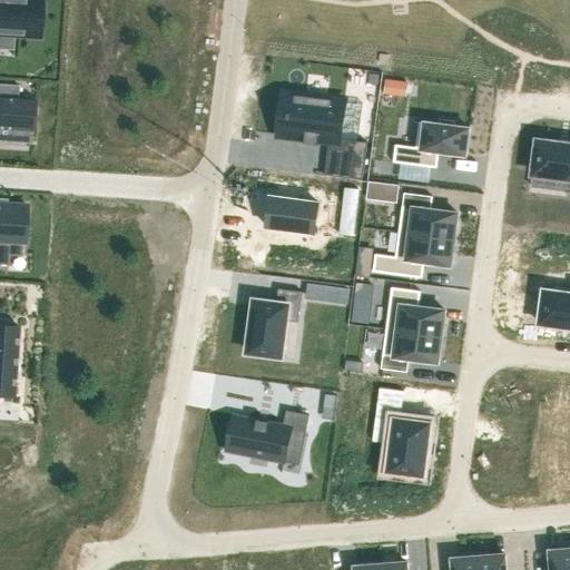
[(0,0),(0,35),(38,37),(40,0),(0,0)]
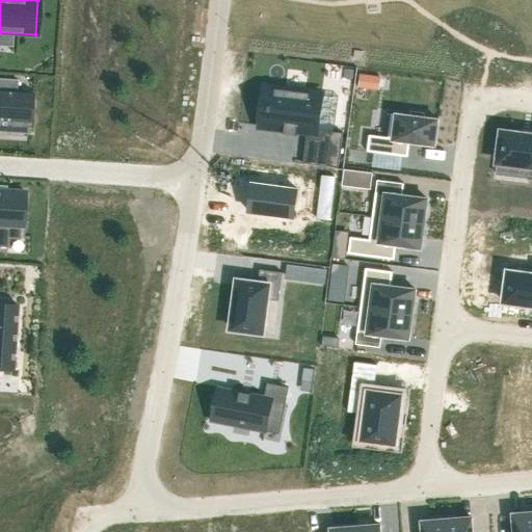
[(0,120),(30,123),(32,94),(16,92),(17,80),(0,78),(0,120)]
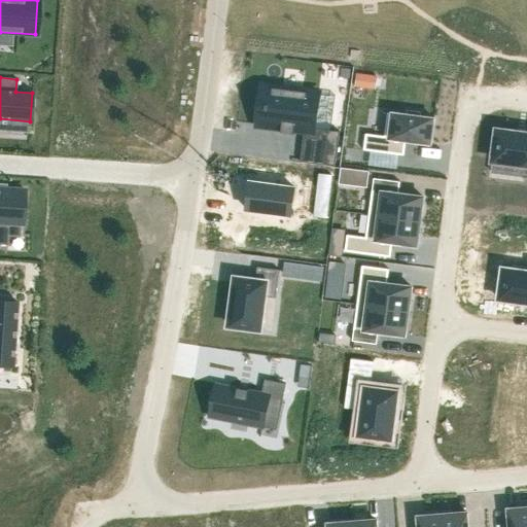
[(267,109),(265,127),(282,129),(281,133),(283,133),(291,134),(293,134),(293,130),(304,131),(301,162),(336,166),(340,132),(330,131),(335,96),(318,94),(310,93),(310,92),(270,86),(268,104),(267,104),(266,109),(267,109)]
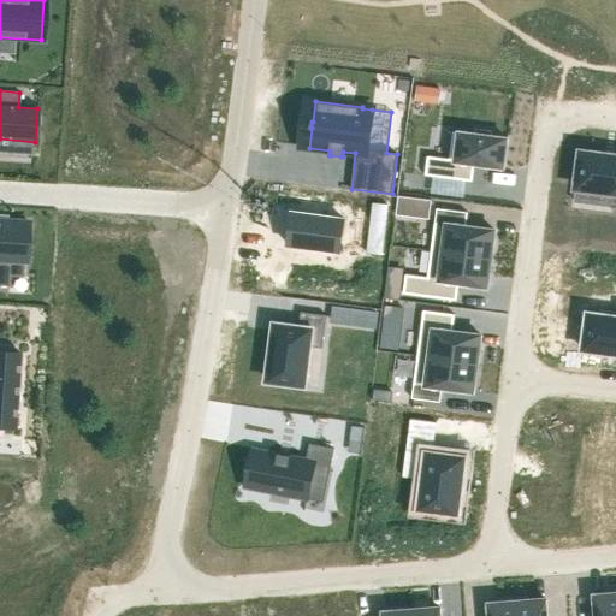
[(427,157),(425,176),(473,182),(474,165),(503,169),(508,138),(490,137),(491,132),(477,130),(475,135),(452,131),(449,159),(427,157)]
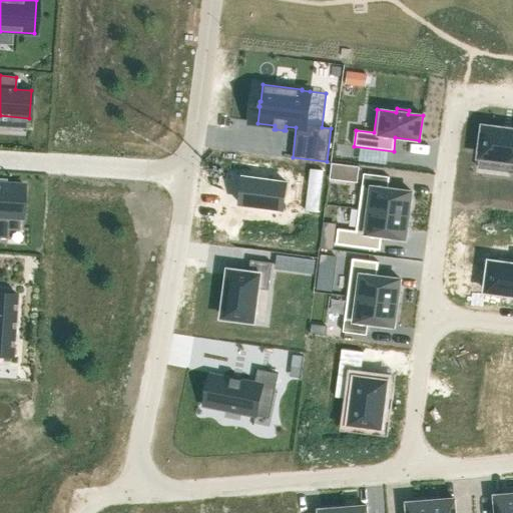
[(484,127),(480,156),(512,161),(510,172),(512,172),(512,130),(512,131),(512,130),(501,129),(484,127)]
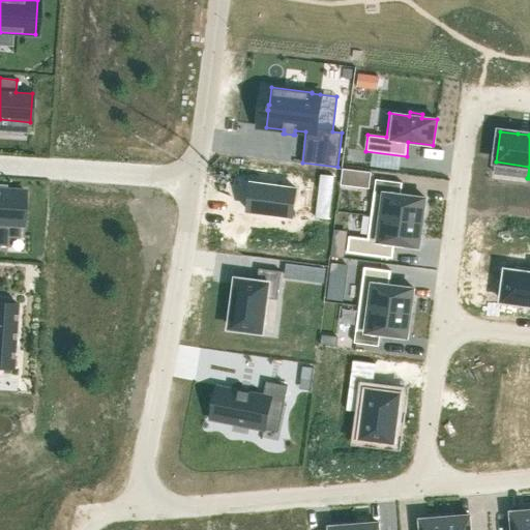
[(327,168),(322,205),(336,207),(341,170),(327,168)]
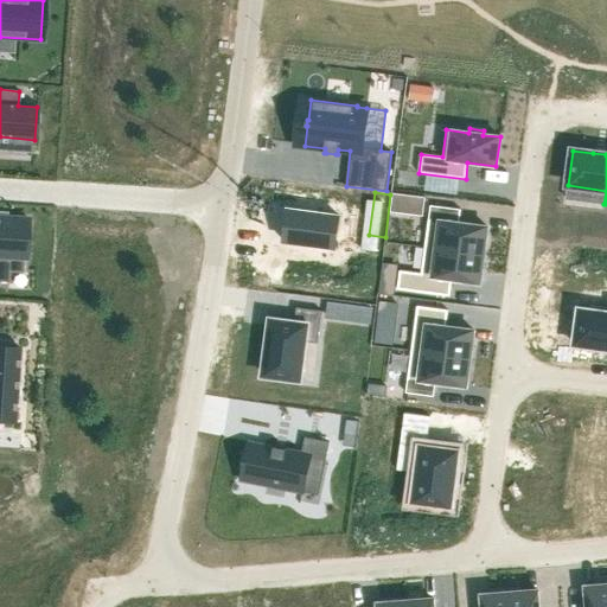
[(391,211),(406,213),(408,197),(394,195),(391,211)]
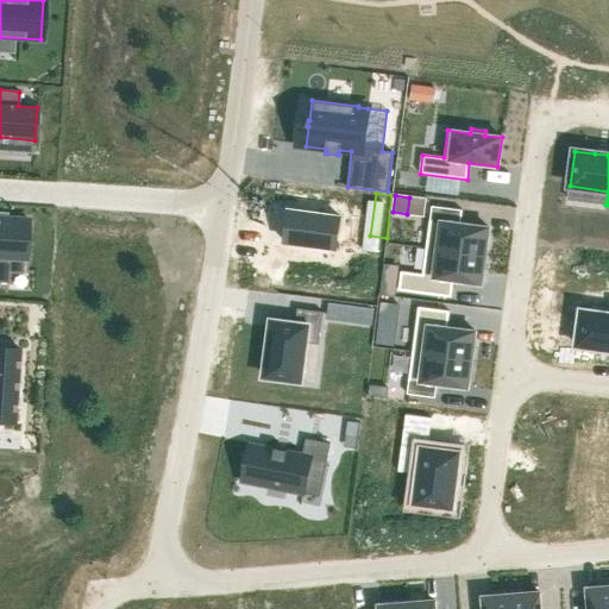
[(432,206),(426,249),(485,256),(489,228),(460,224),(463,211),(432,206)]
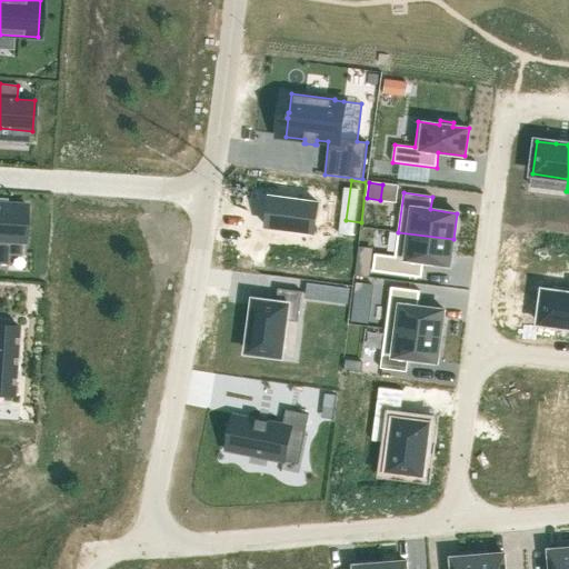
[(270,197),(266,227),(315,232),(318,202),(270,197)]
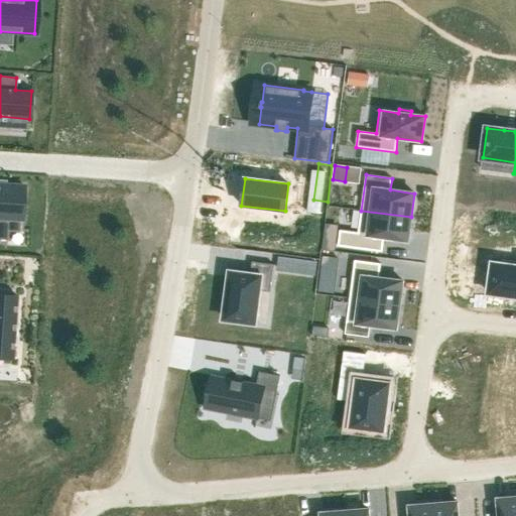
[(0,239),(6,239),(7,231),(18,231),(19,220),(21,220),(23,186),(5,185),(5,181),(0,180),(0,239)]
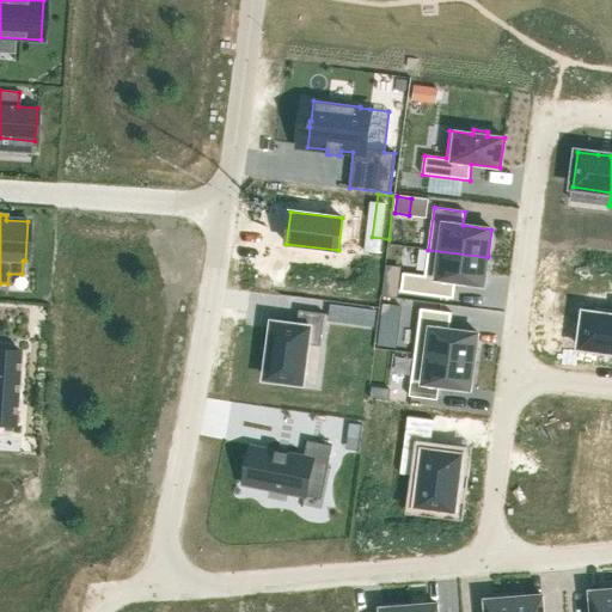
[(403,273),(401,292),(453,299),(456,282),(484,286),(488,257),(428,250),(426,276),(403,273)]
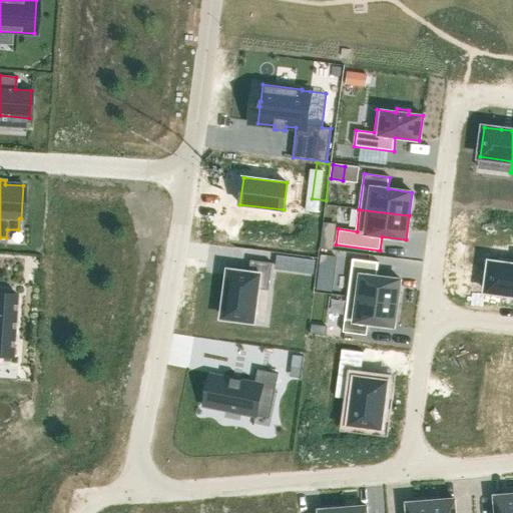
[(321,248),(333,249),(334,239),(322,237),(321,248)]
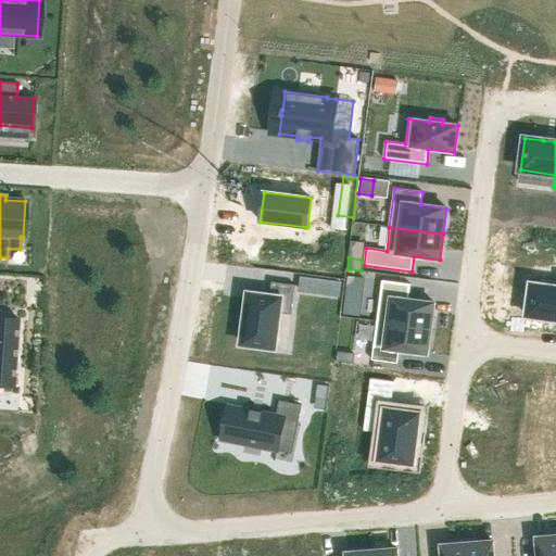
[(314,291),(315,278),(302,277),(300,290),(314,291)]
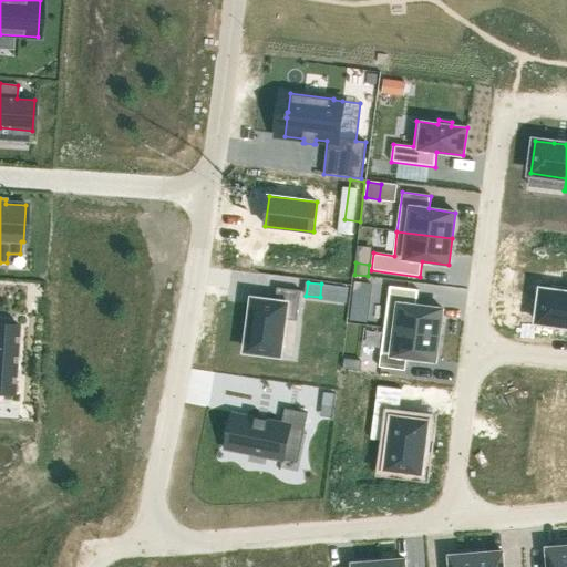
[(371,285),(354,284),(352,296),(369,298),(371,285)]
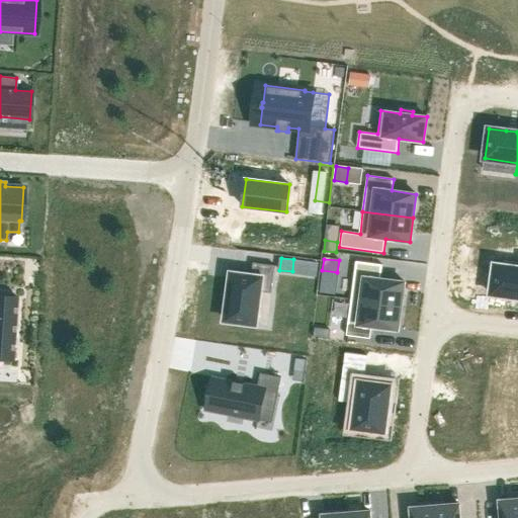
[(356,261),(351,299),(402,307),(405,282),(380,279),(382,265),(356,261)]
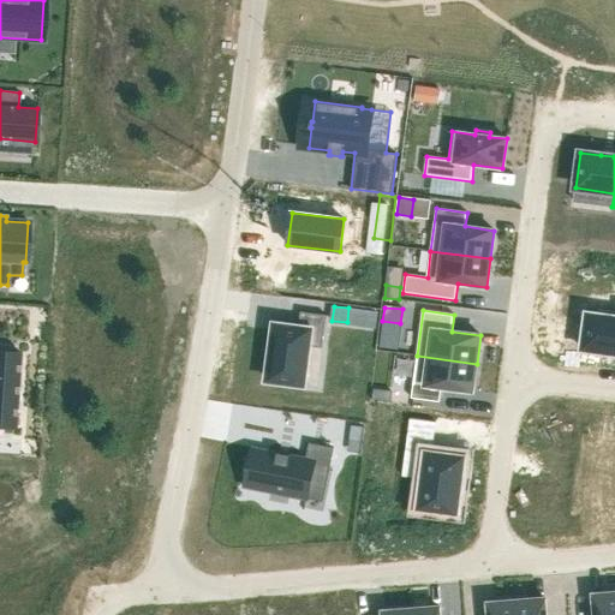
[(586,314),(581,350),(603,352),(603,353),(614,354),(614,312),(598,310),(597,315),(586,314)]
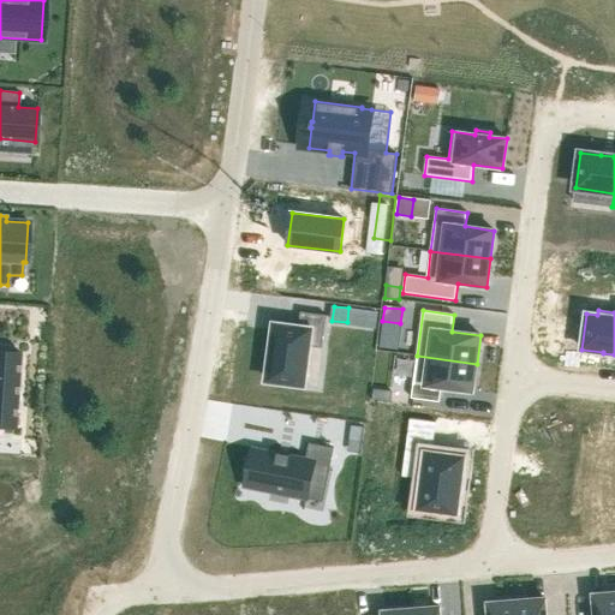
[(270,359),(268,380),(303,384),(308,346),(322,348),(327,315),(300,311),(298,328),(275,324),(272,346),(272,345),(269,359),(270,359)]
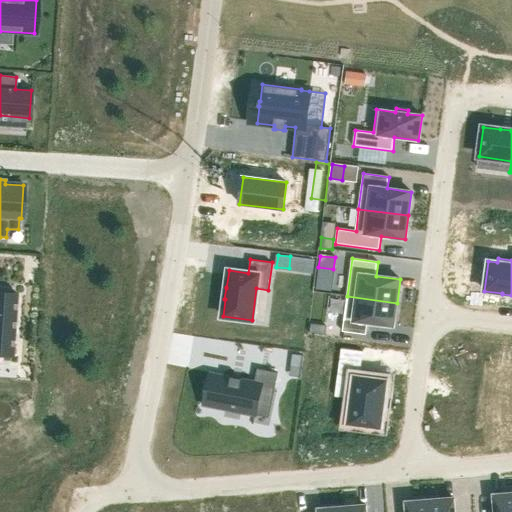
[(0,351),(10,352),(9,357),(12,357),(16,298),(15,298),(16,293),(11,293),(11,292),(0,291),(0,351)]
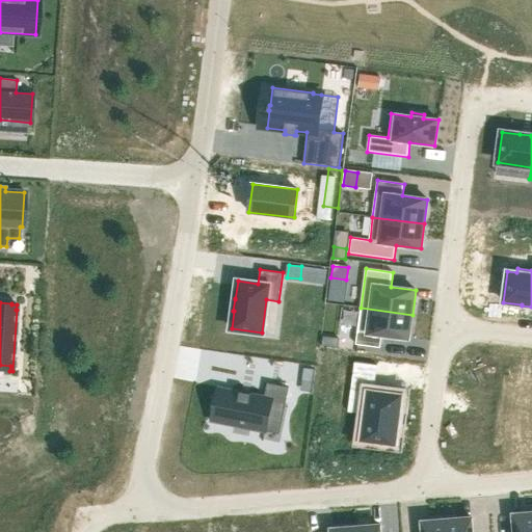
[(361,308),(355,344),(380,347),(381,336),(409,339),(413,315),(361,308)]
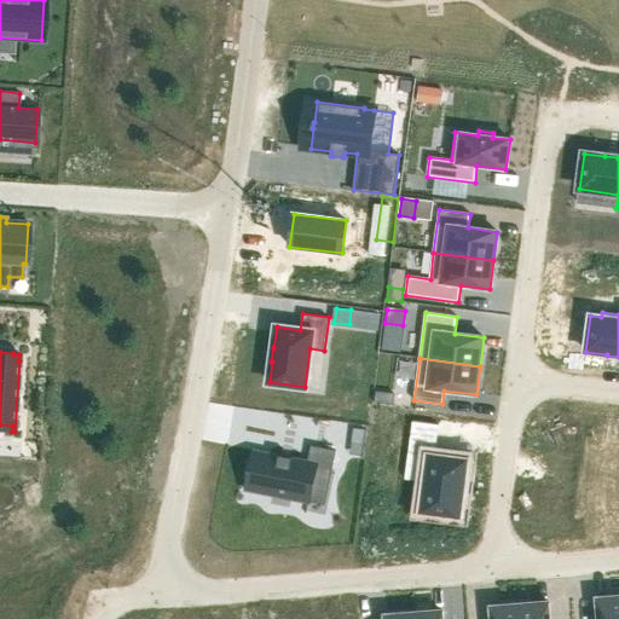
[(374,403),(392,405),(394,394),(376,392),(374,403)]
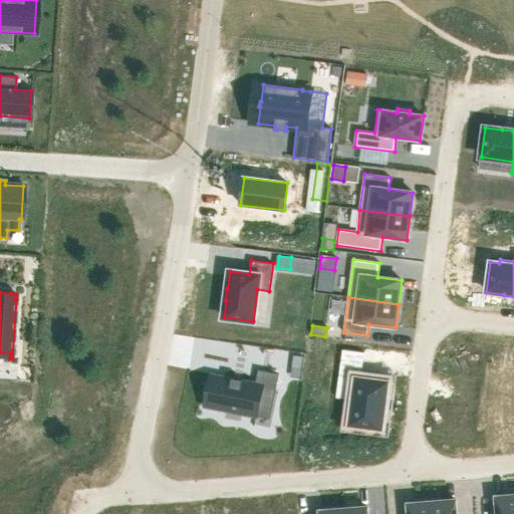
[(341,349),(335,399),(353,401),(350,424),(381,429),(388,382),(361,379),(365,352),(341,349)]
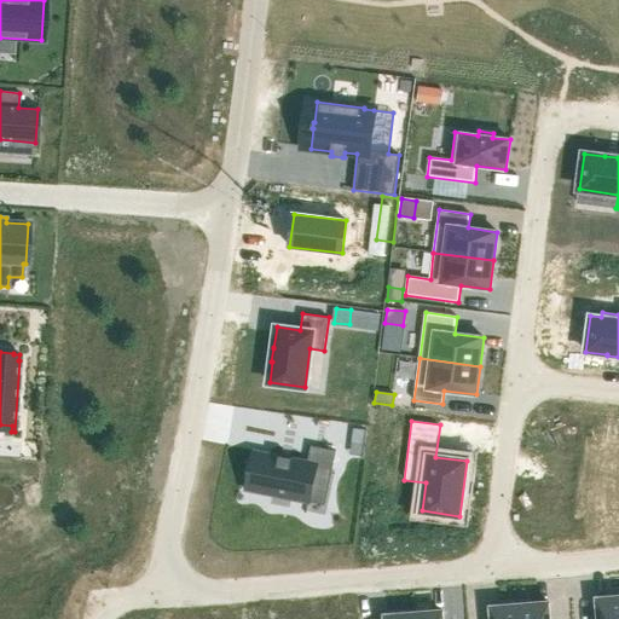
[(353,428),(352,440),(364,441),(365,429),(353,428)]
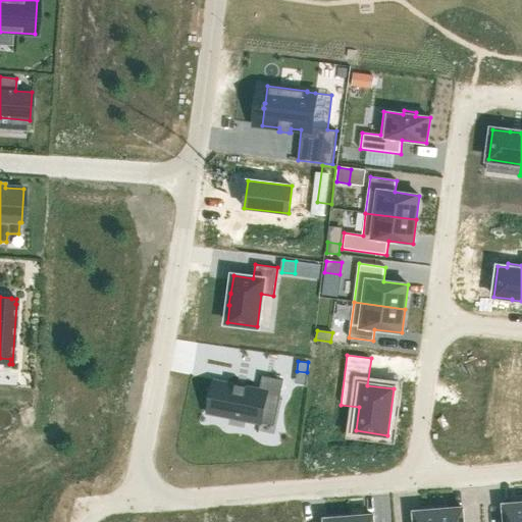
[(218,381),(212,414),(260,423),(266,394),(280,397),(283,380),(262,376),(259,389),(218,381)]
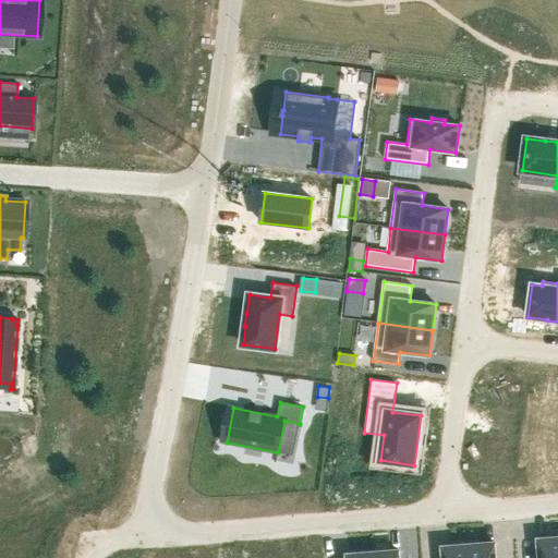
[(540,557),(557,557),(557,537),(538,540),(540,557)]
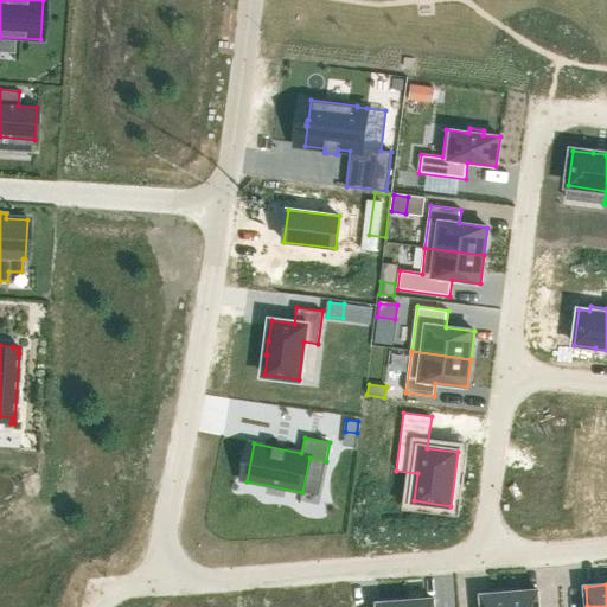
[(538,606),(538,590),(510,593),(510,606),(538,606)]
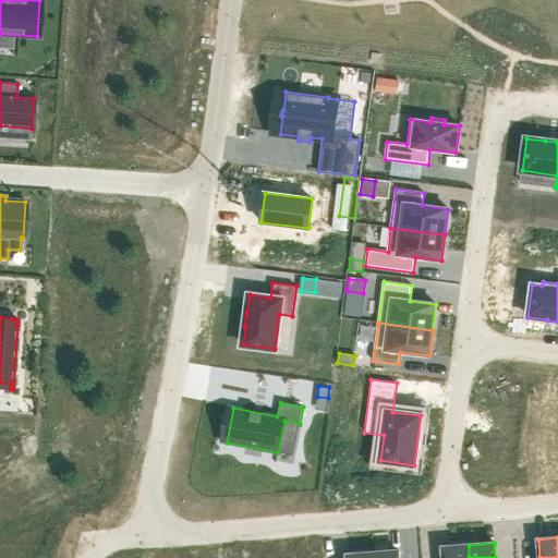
[(444,557),(469,557),(469,545),(443,547),(444,557)]
